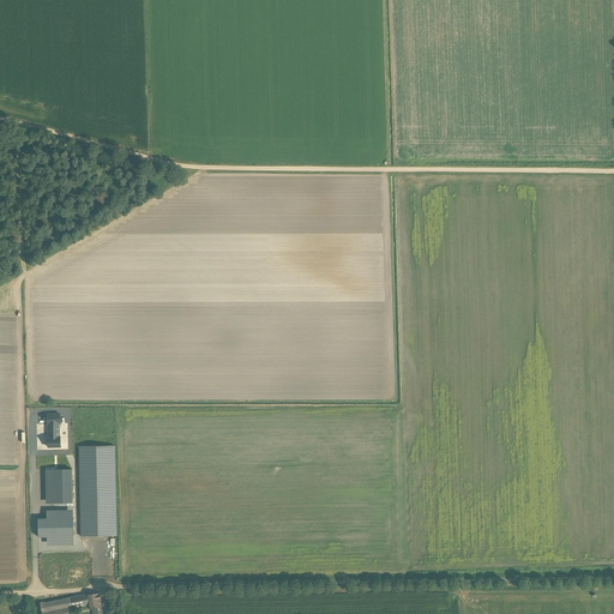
[(48,438),(48,447),(61,447),(61,441),(60,438),(59,438),(59,423),(60,423),(60,420),(60,414),(48,415),(48,425),(48,438)]
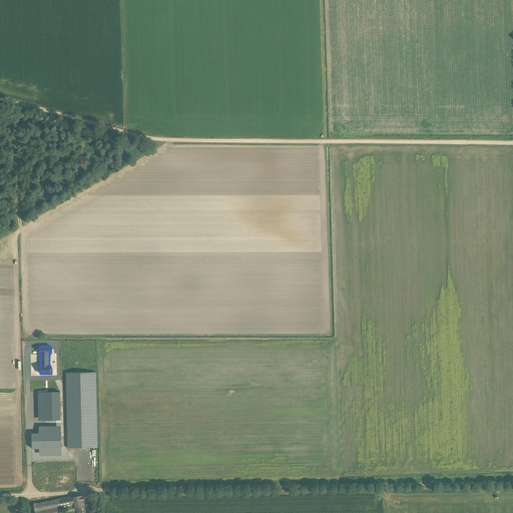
[(68,448),(98,448),(96,373),(66,373),(68,448)]
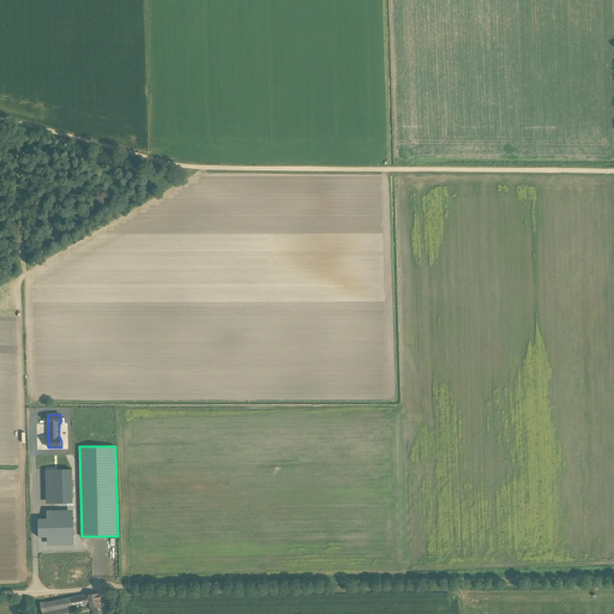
[(55,470),(55,504),(73,504),(72,470),(55,470)]
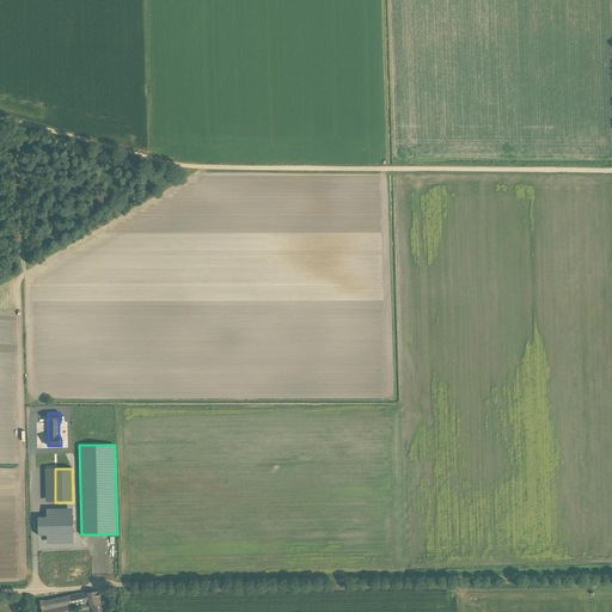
[(73,516),(38,518),(38,536),(73,534),(73,516)]
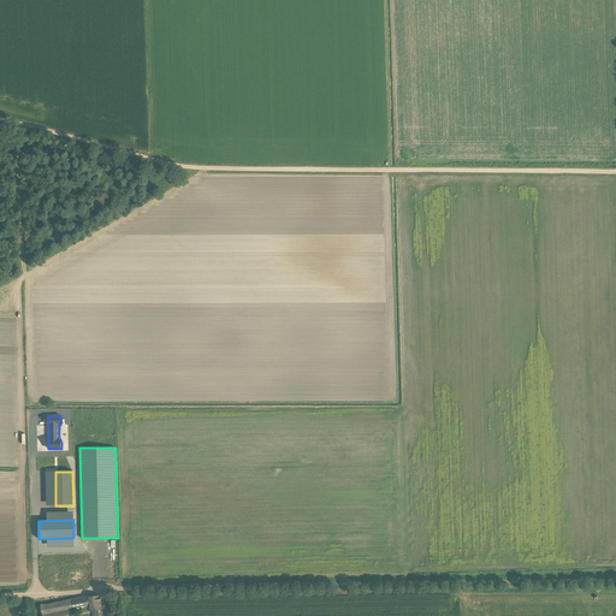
[(41,605),(42,615),(72,615),(72,611),(89,609),(89,611),(93,610),(94,615),(102,615),(101,609),(102,609),(101,603),(100,596),(82,598),(41,605)]
